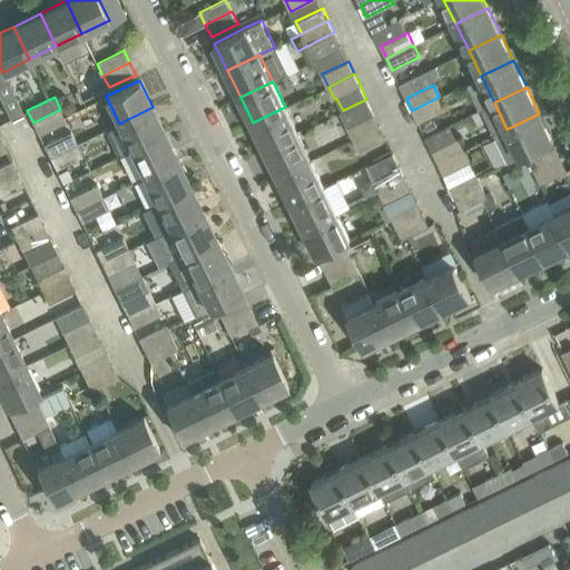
[(419,123),(439,112),(445,109),(439,97),(412,110),(419,123)]
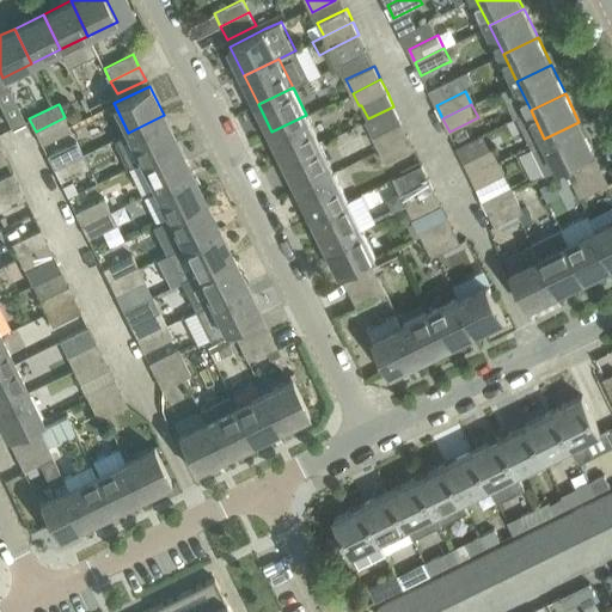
[(393,106),(368,118),(366,120),(374,136),(402,122),(393,106)]
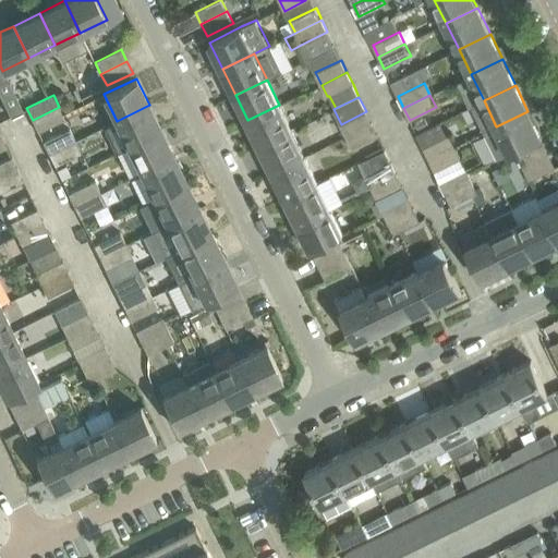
[(130,146),(161,131),(149,105),(117,121),(130,146)]
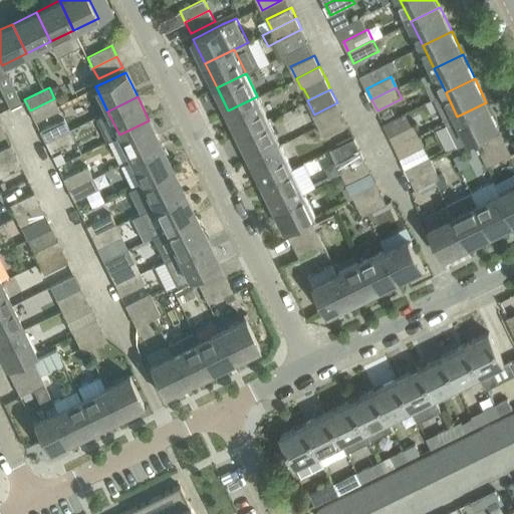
[(240,135),(269,120),(257,96),(228,110),(240,135)]
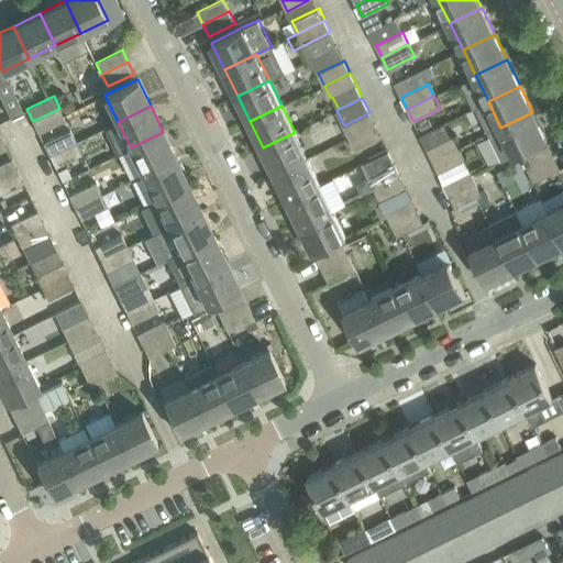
[(39,133),(58,123),(65,120),(59,108),(33,121),(39,133)]
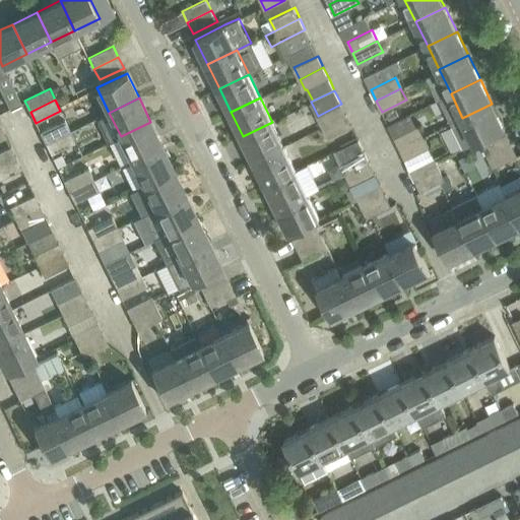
[(323,127),(347,115),(341,104),(318,116),(323,127)]
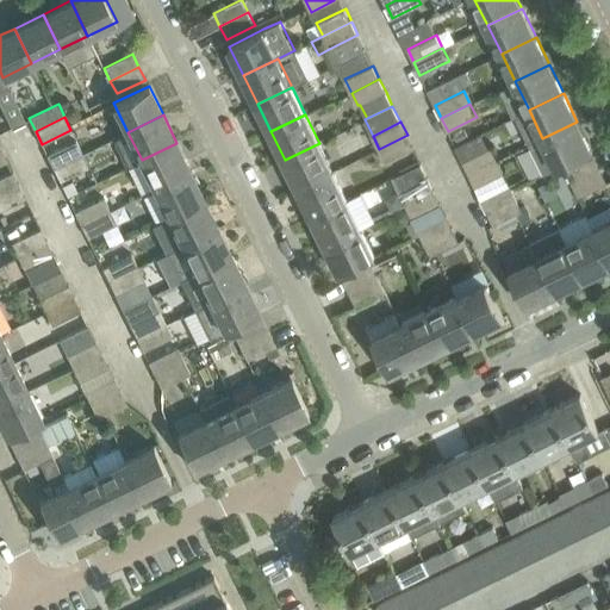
[(543,174),(570,161),(591,150),(577,122),(542,138),(529,145),(543,174)]
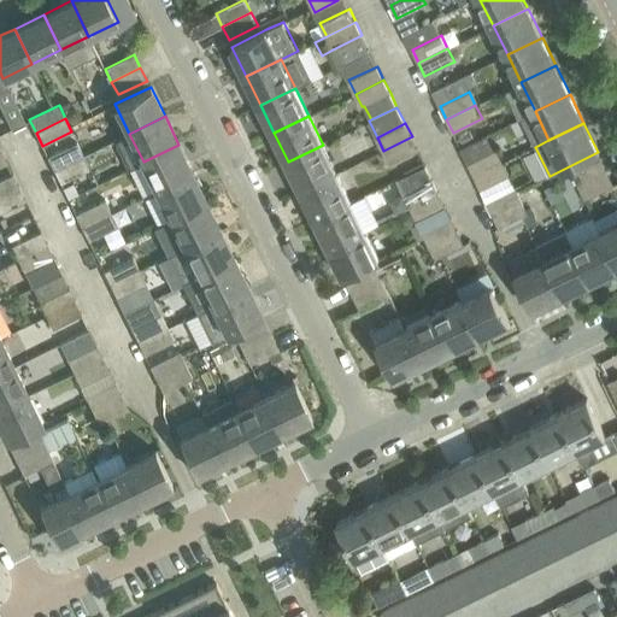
[(391,164),(418,150),(412,136),(383,151),(391,164)]
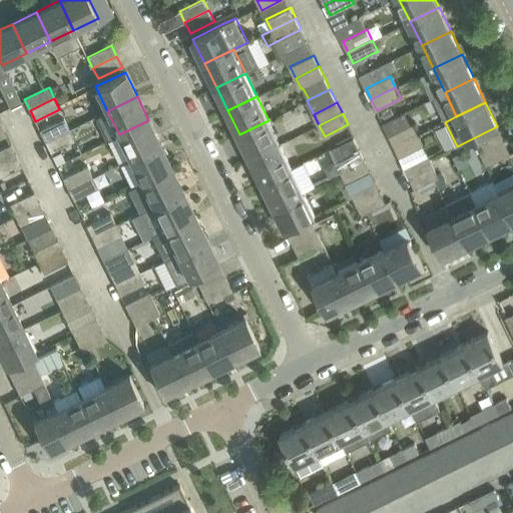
[(45,141),(69,129),(64,118),(40,130),(45,141)]
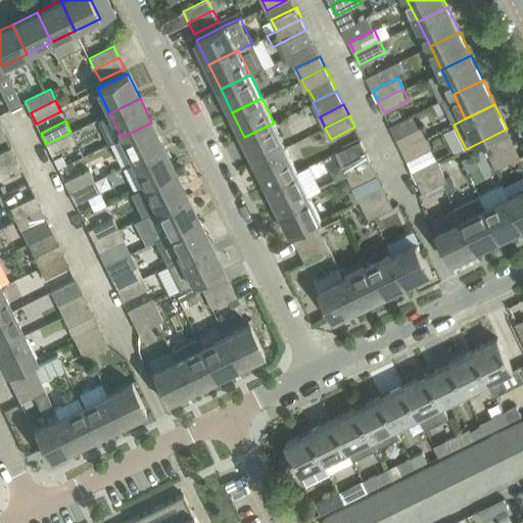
[(134,161),(163,147),(151,123),(122,137),(134,161)]
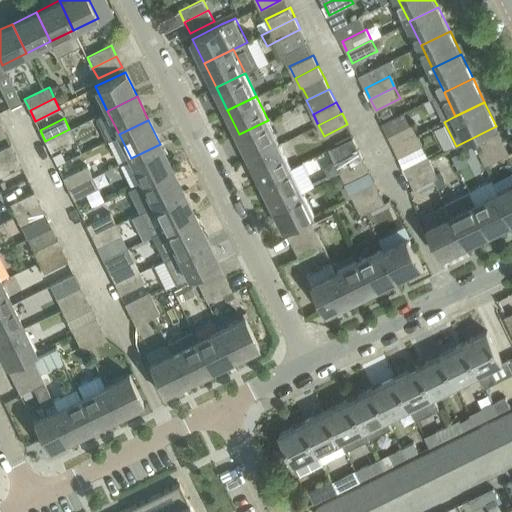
[(251,158),(280,143),(268,120),(239,134),(251,158)]
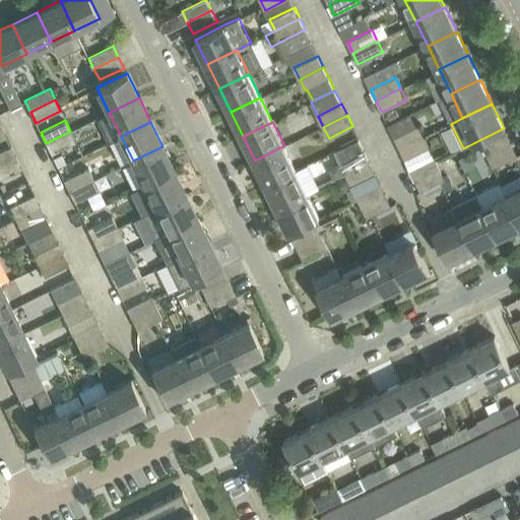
[(399,148),(425,137),(418,126),(417,126),(394,137),(399,148)]
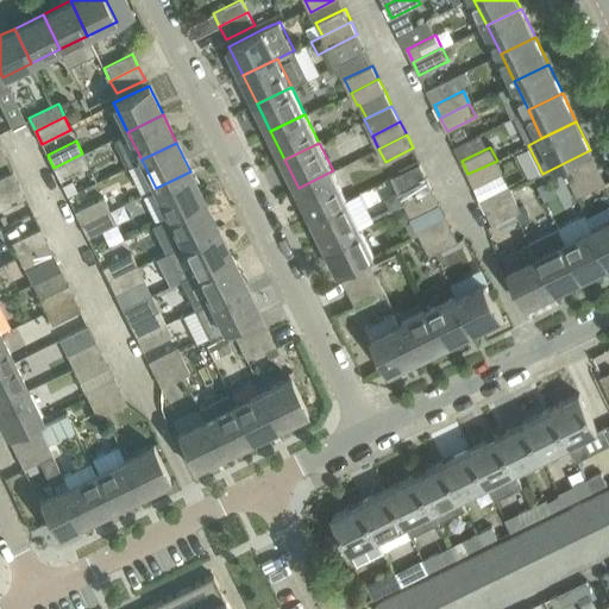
[(60,181),(81,170),(89,167),(82,154),(54,168),(60,181)]
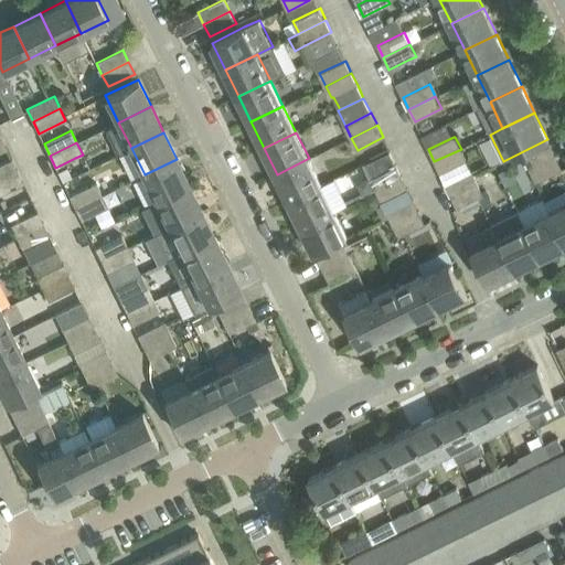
[(530,171),(556,159),(550,146),(523,158),(530,171)]
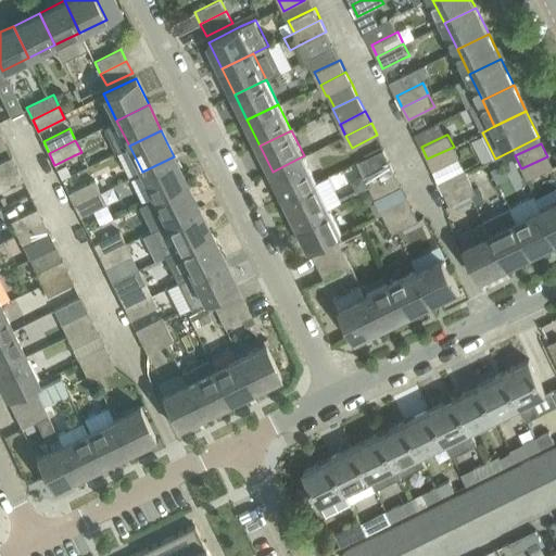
[(453,162),(458,159),(459,159),(454,147),(427,159),(433,171),(453,162)]
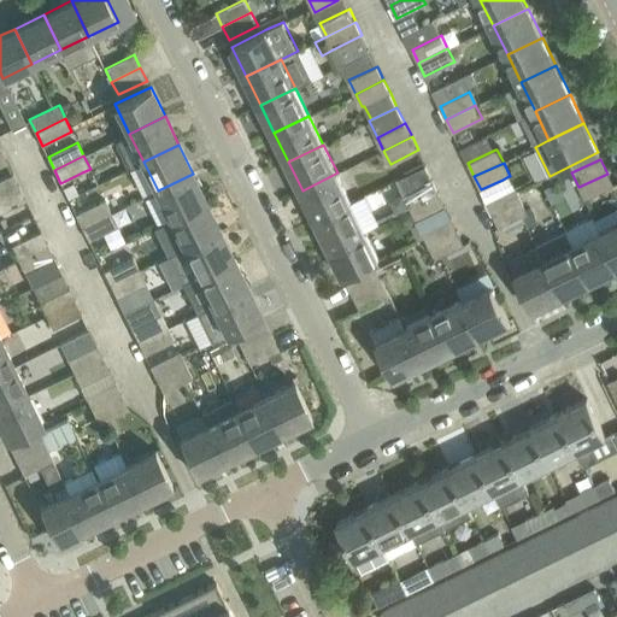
[(411,207),(416,205),(440,193),(425,165),(397,180),(404,194),(411,207)]
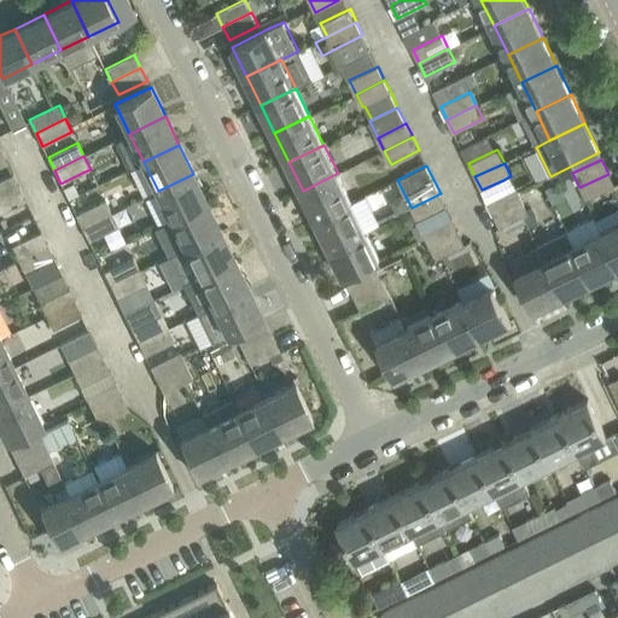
[(316,219),(351,202),(338,173),(303,191),(316,219)]
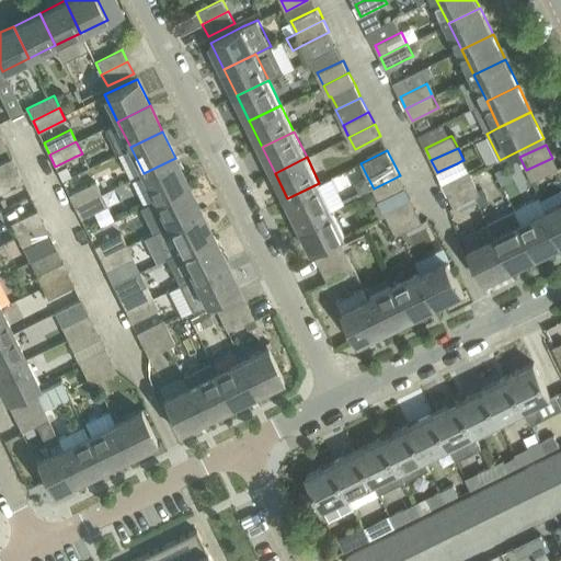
[(0,179),(18,170),(12,158),(0,163),(0,179)]
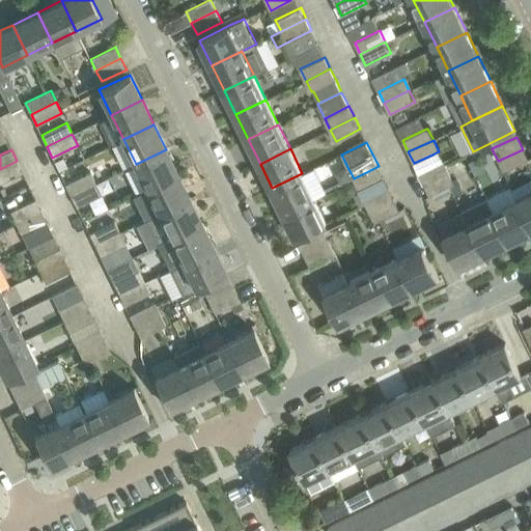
[(147,188),(177,173),(166,149),(136,164),(147,188)]
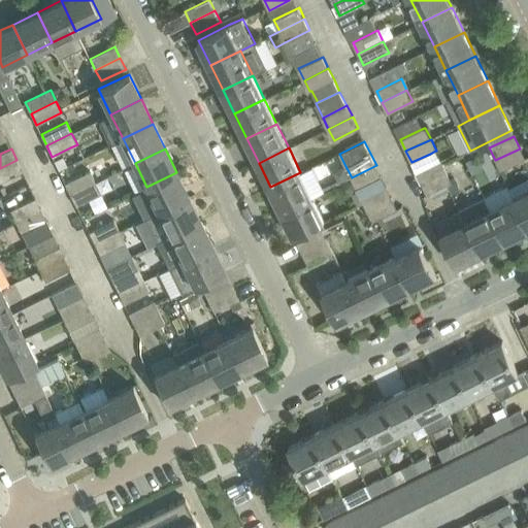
[(495,160),(500,169),(525,158),(520,149),(495,160)]
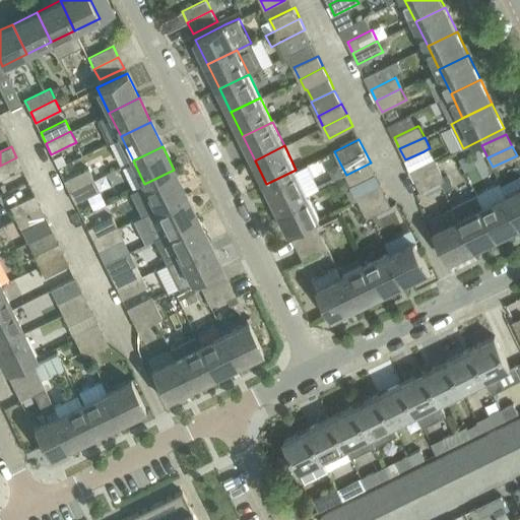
[(0,179),(22,169),(16,157),(0,166),(0,179)]
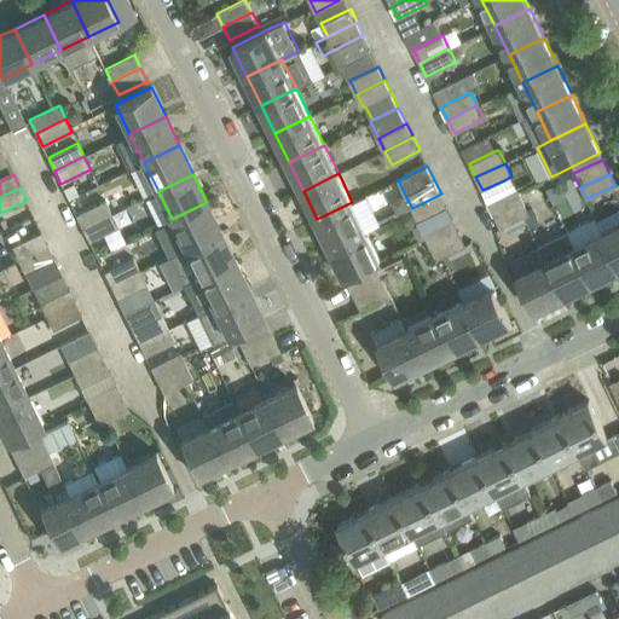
[(495,214),(522,201),(516,187),(487,202),(495,214)]
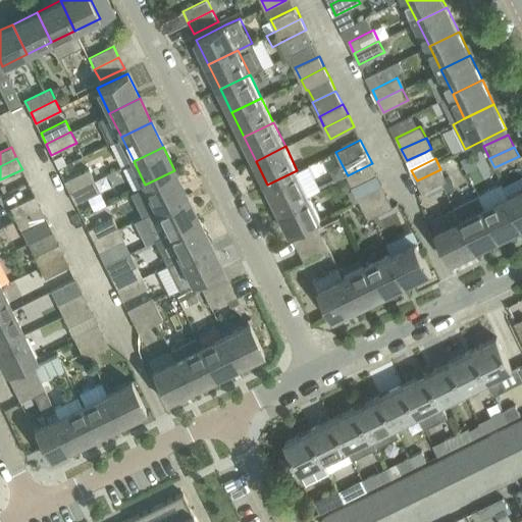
[(358,197),(382,185),(372,163),(352,173),(348,175),(358,197)]
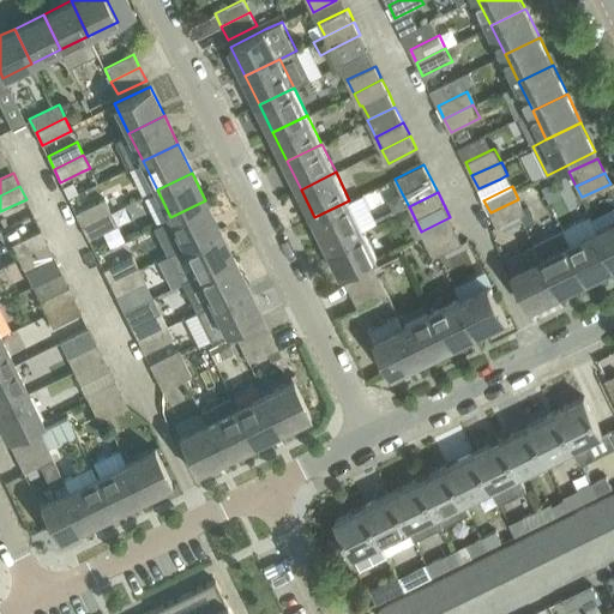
[(82,226),(112,211),(104,199),(76,212),(82,226)]
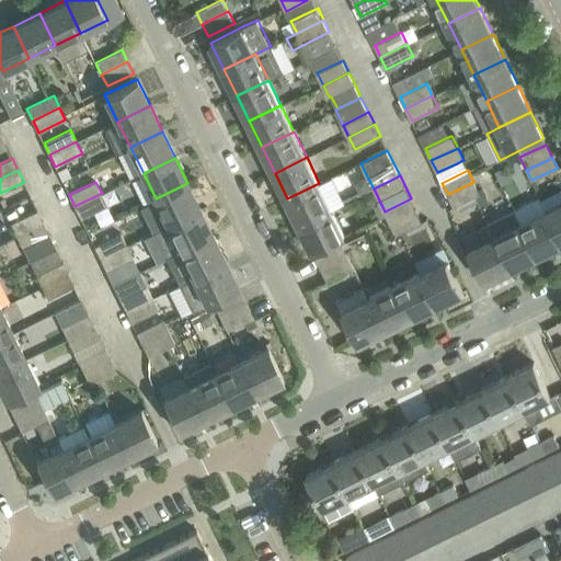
[(454,207),(473,197),(480,194),(473,182),(448,194),(454,207)]
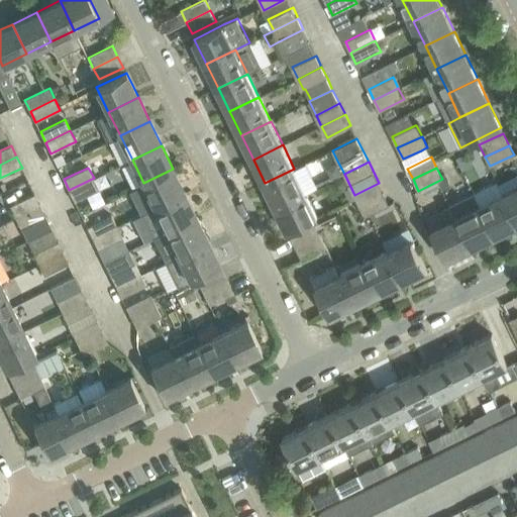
[(156,207),(185,193),(173,169),(143,183),(156,207)]
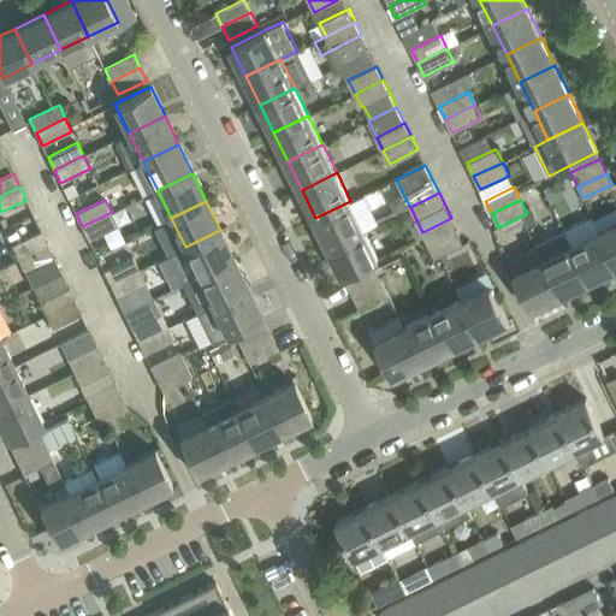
[(330,247),(365,230),(350,201),(315,218),(330,247)]
